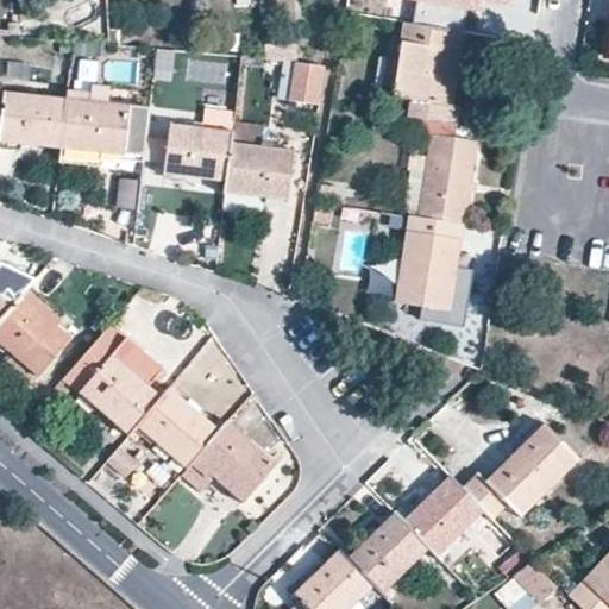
[(416,0),(416,2),(413,24),(463,32),(466,0),(472,0),(513,6),(514,0),(416,0)]
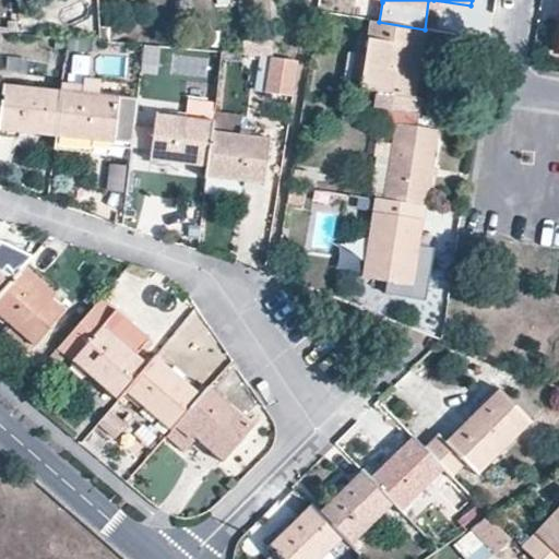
[(379,22),(372,21),(367,56),(363,83),(361,90),(376,92),(373,107),(420,115),(423,98),(417,97),(419,81),(421,71),(411,69),(414,48),(425,50),(428,30),(425,30),(379,22)]
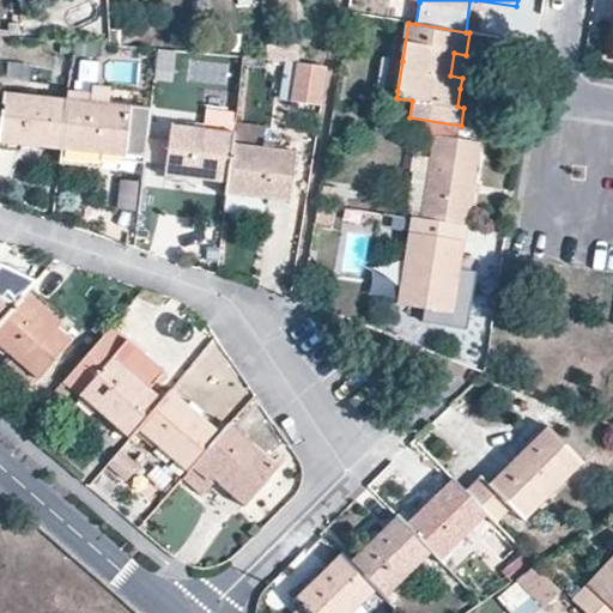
[(462,78),(466,55),(454,53),(450,76),(462,78)]
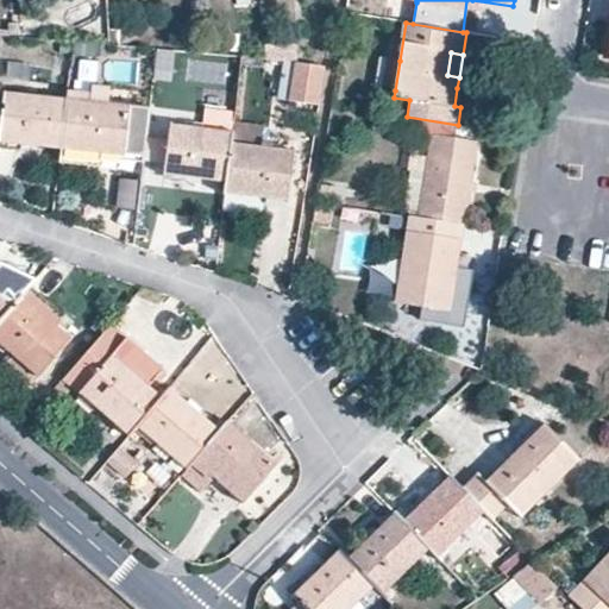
[(395,90),(400,61),(387,58),(382,89),(395,90)]
